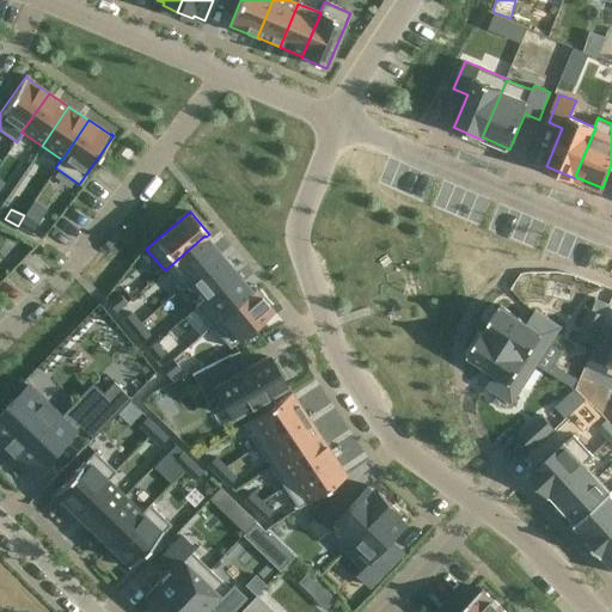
[(24,215),(18,226),(31,233),(37,222),(24,215)]
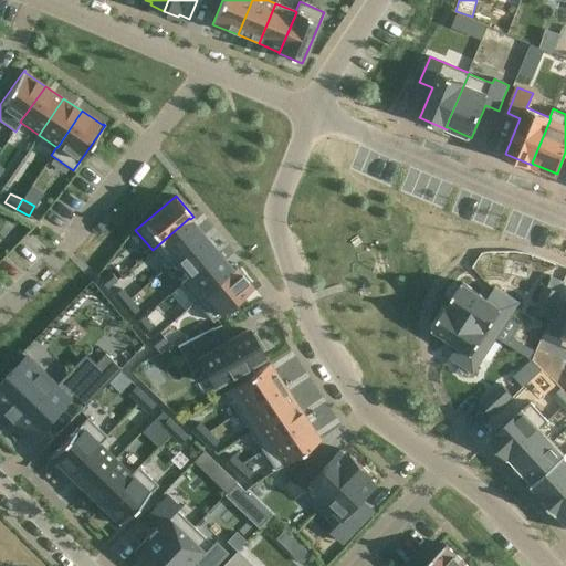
[(189,218),(153,250),(167,268),(176,261),(175,260),(205,236),(190,219),(189,218)]
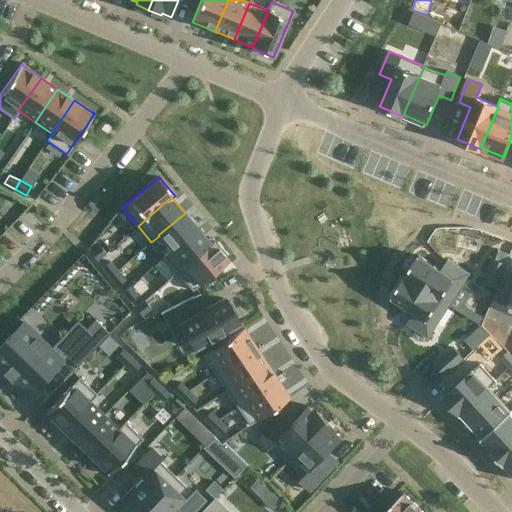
[(185,213),(158,235),(159,236),(171,250),(171,251),(198,229),(185,213)]
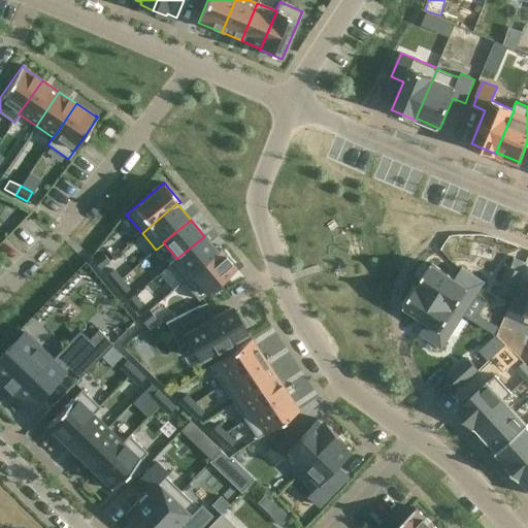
[(176,258),(168,264),(176,274),(183,282),(218,252),(217,251),(204,236),(176,259),(176,258)]
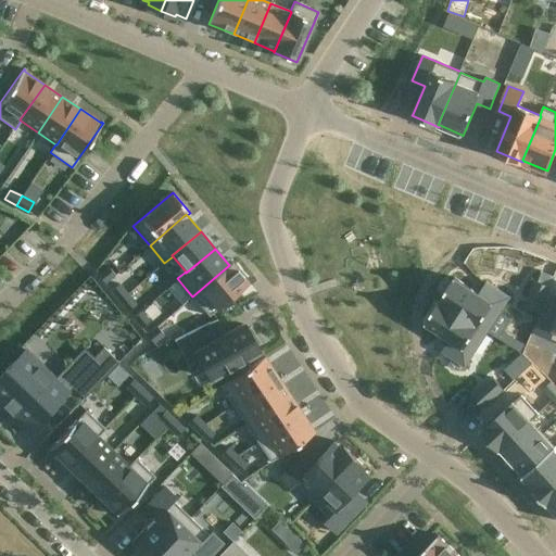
[(229,265),(192,297),(209,316),(249,282),(231,262),(228,264),(229,265)]
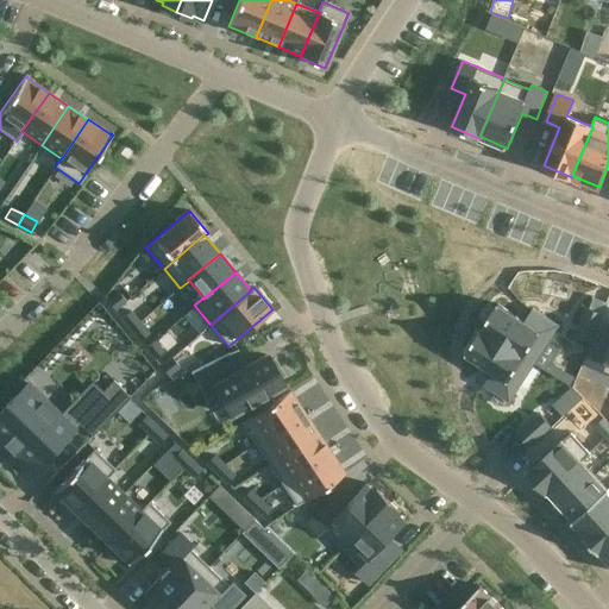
[(118,292),(107,301),(114,311),(126,301),(118,292)]
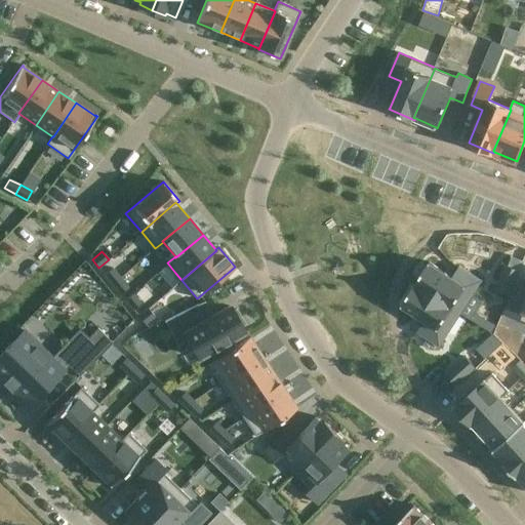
[(430,261),(415,283),(460,313),(474,292),(482,280),(459,266),(452,277),(431,263),(430,261)]
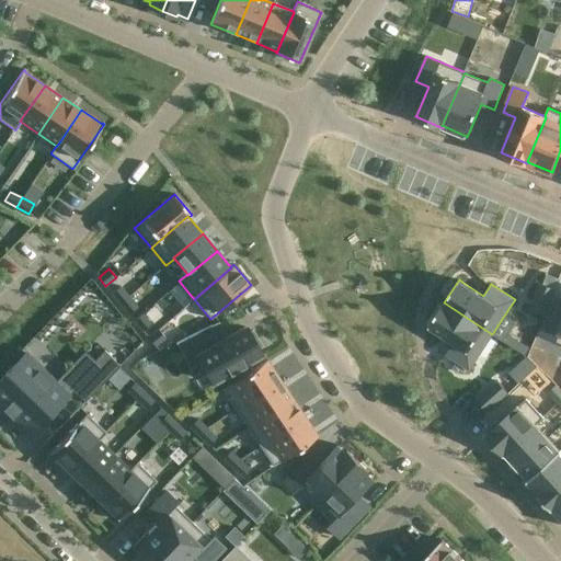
[(541,283),(530,308),(545,315),(556,288),(541,283)]
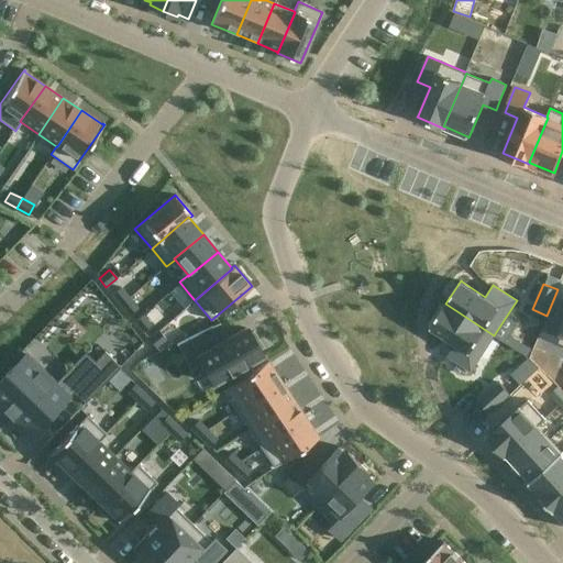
[(120,287),(111,294),(120,305),(129,298),(120,287)]
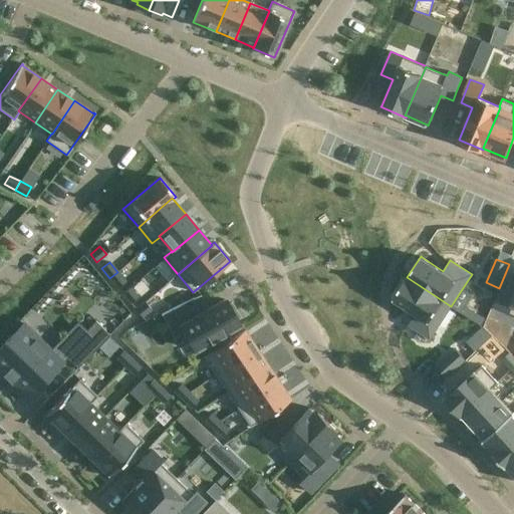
[(117,272),(109,278),(118,288),(125,282),(117,272)]
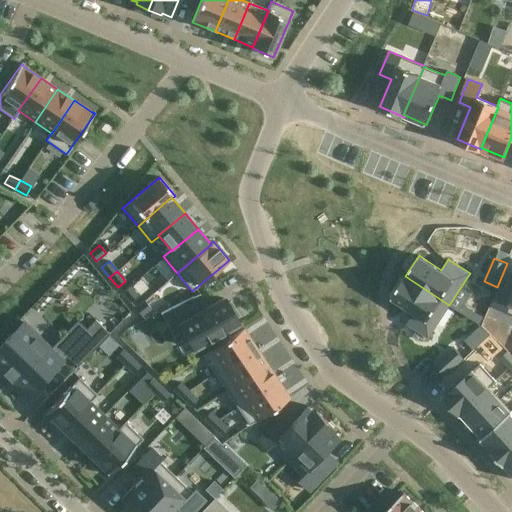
[(404,278),(391,298),(393,299),(393,298),(414,312),(407,323),(429,337),(437,325),(449,306),(449,305),(405,276),(404,278)]
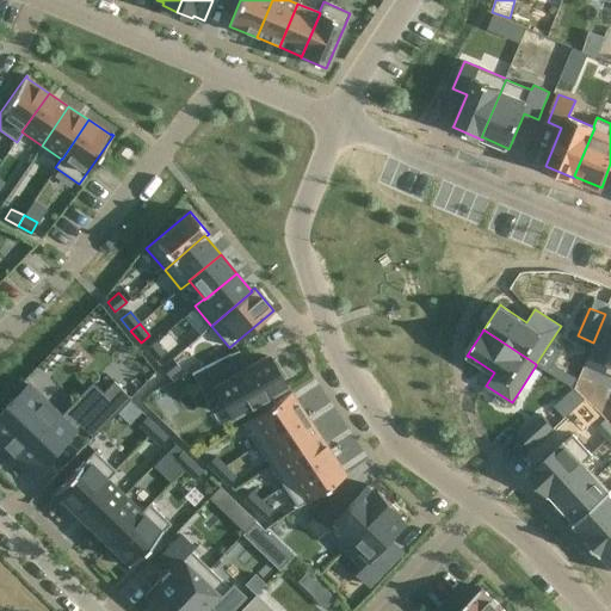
[(610,340),(602,337),(590,365),(610,372),(610,340)]
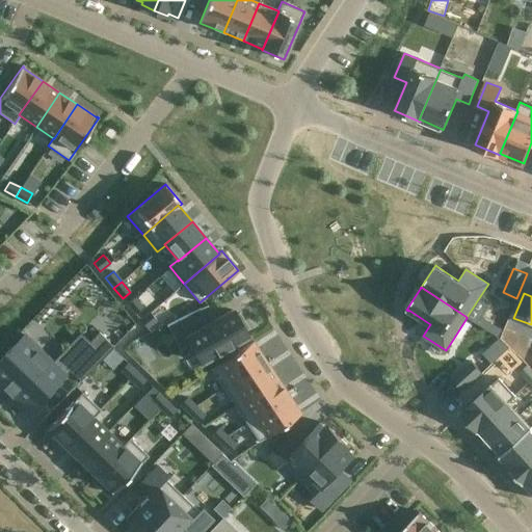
[(135,297),(127,303),(135,315),(143,308),(135,297)]
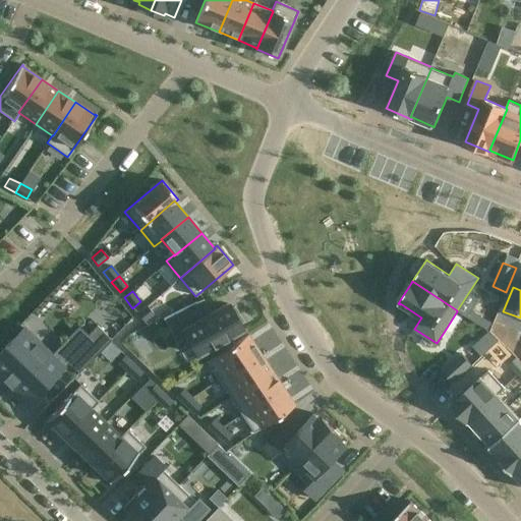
[(184,307),(163,319),(172,334),(176,342),(187,336),(197,354),(242,329),(239,324),(243,322),(234,306),(231,308),(228,303),(205,316),(196,302),(184,307)]
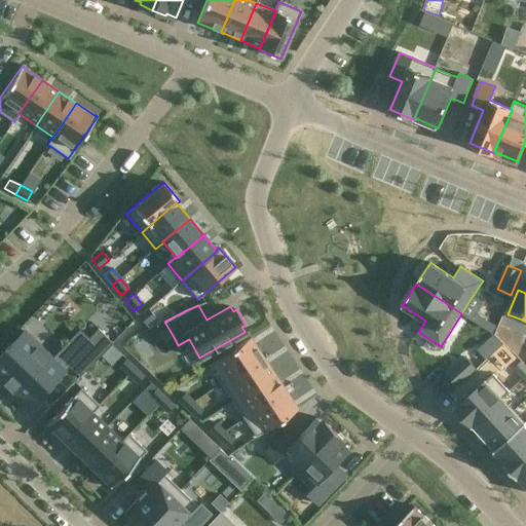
[(155,316),(149,308),(139,316),(145,325),(155,316)]
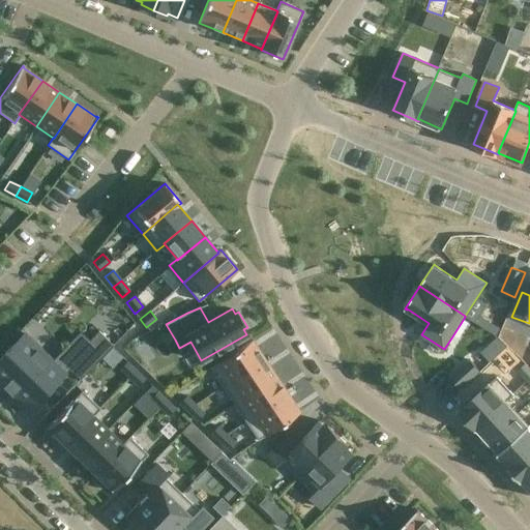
[(98,331),(90,341),(65,365),(69,370),(80,380),(113,345),(98,331)]
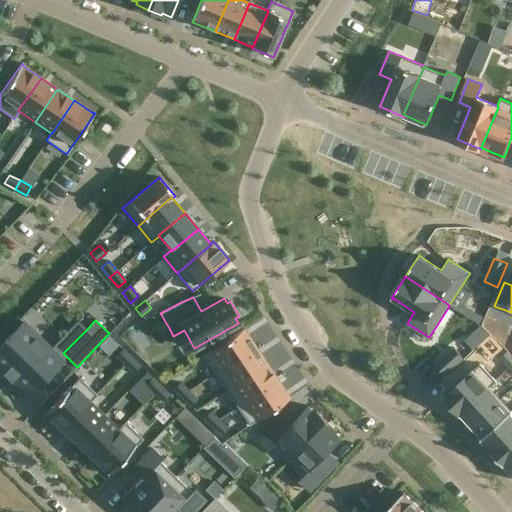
[(23,322),(0,345),(0,368),(28,396),(63,361),(23,322)]
